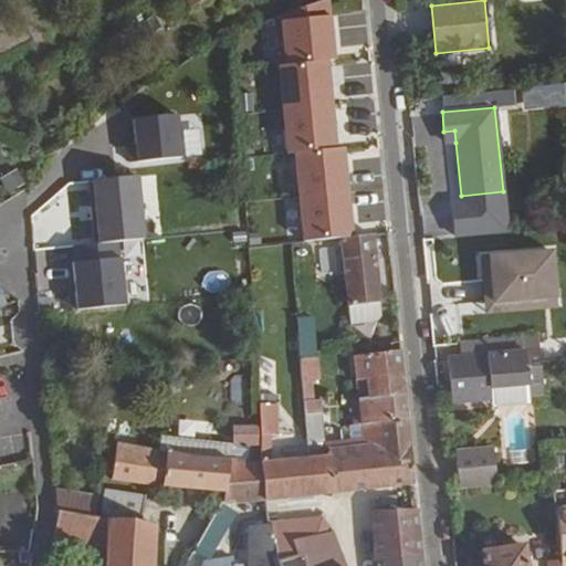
[(444,143),(456,143),(454,130),(443,132),(444,143)]
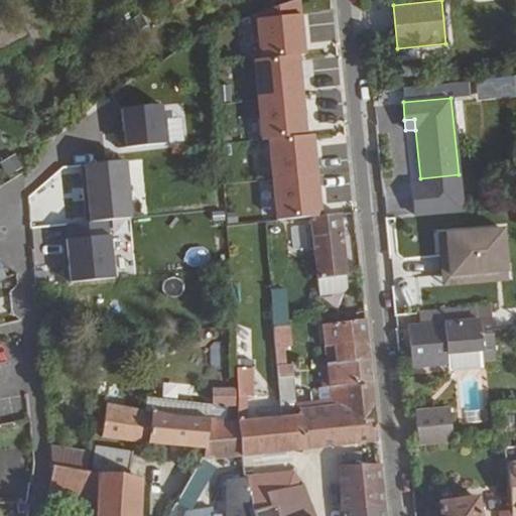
[(158,140),(157,130),(136,133),(137,143),(158,140)]
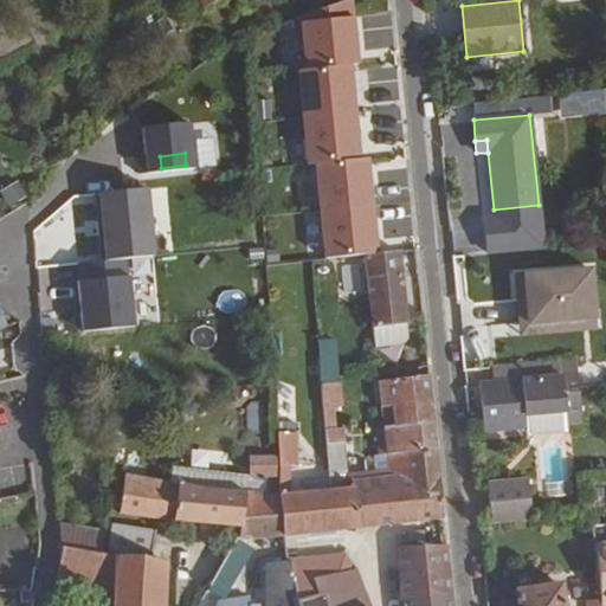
[(8,206),(27,199),(20,181),(1,189),(8,206)]
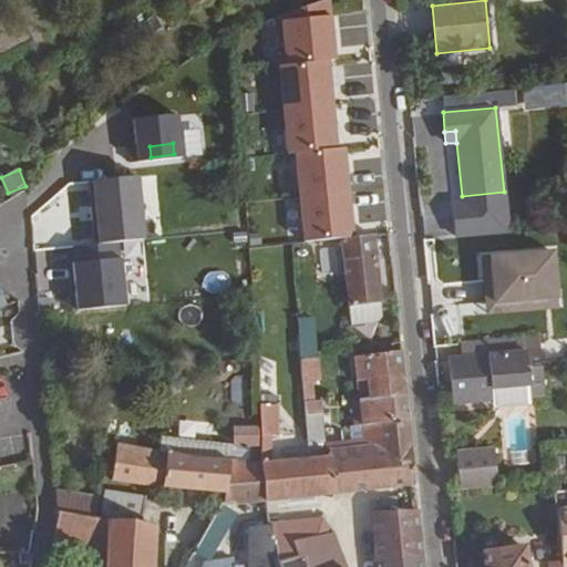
[(373,235),(341,239),(351,326),(378,322),(382,317),(373,235)]
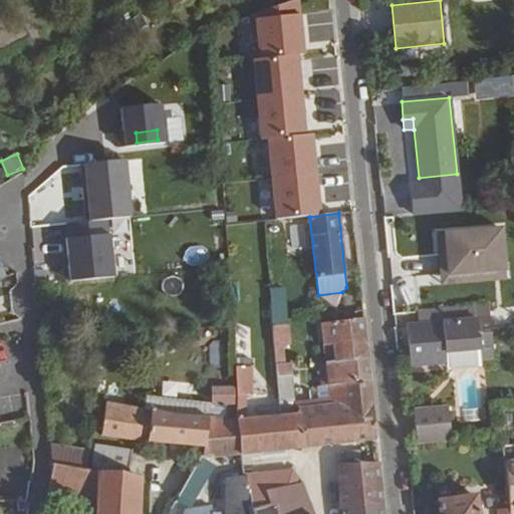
[(132,278),(130,220),(68,222),(70,280),(132,278)]
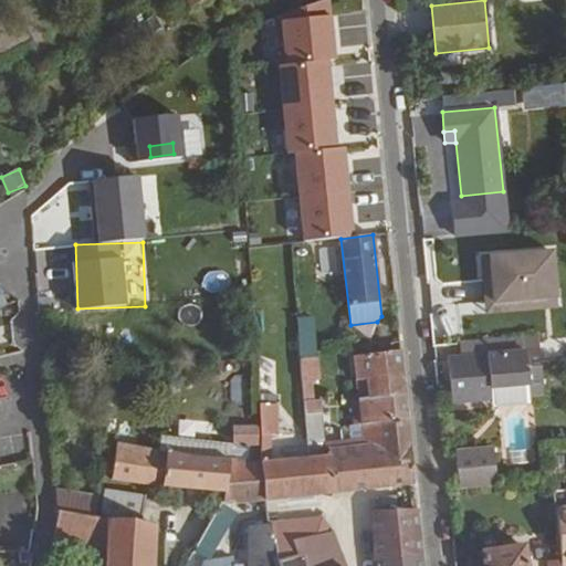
[(481,258),(483,276),(491,276),(493,302),(555,297),(552,251),(481,258)]
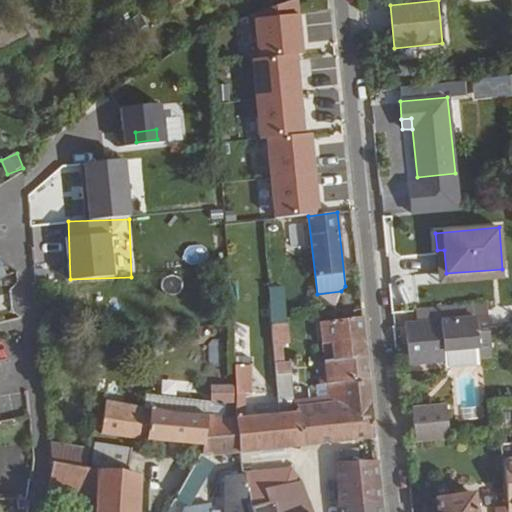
[(437,250),(439,275),(446,273),(444,250),(437,250)]
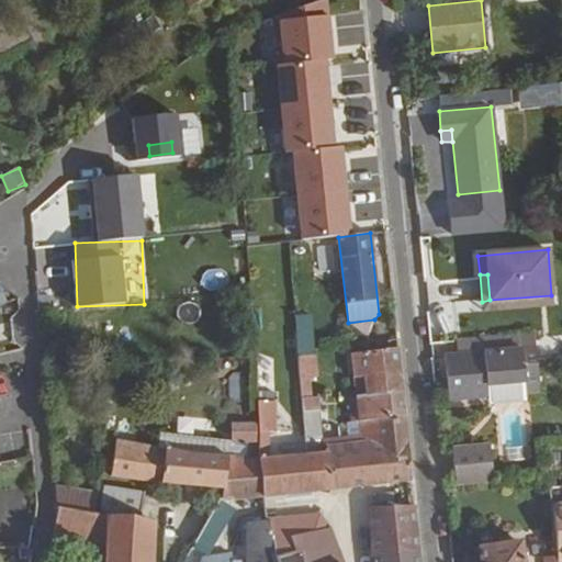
[(296,316),(298,355),(316,353),(314,315),(296,316)]
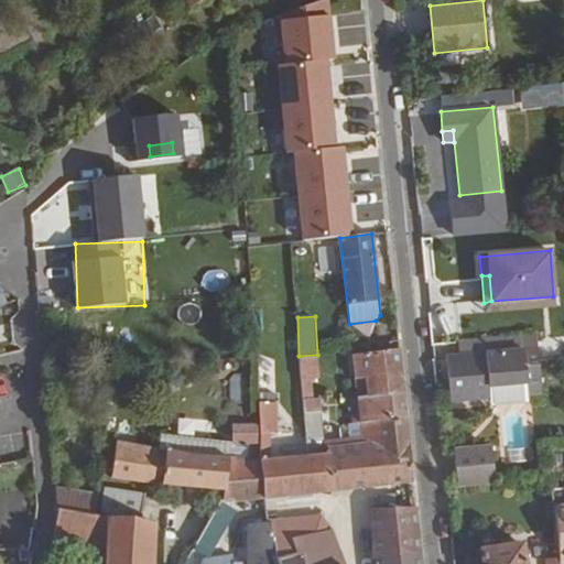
[(503,351),(446,357),(449,401),(489,398),(488,387),(525,382),(528,396),(542,392),(537,335),(521,336),(523,350),(503,351)]
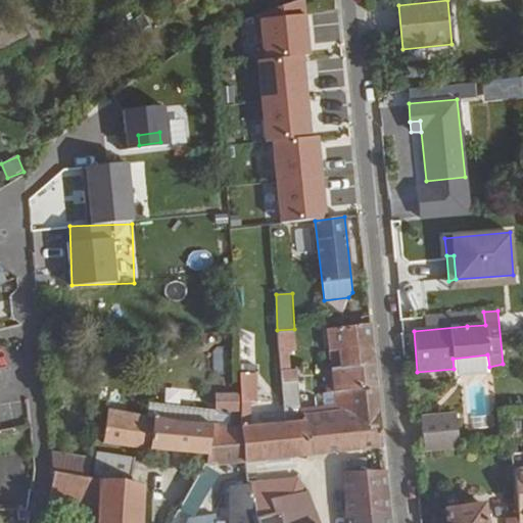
[(466,314),(467,326),(485,325),(483,312),(466,314)]
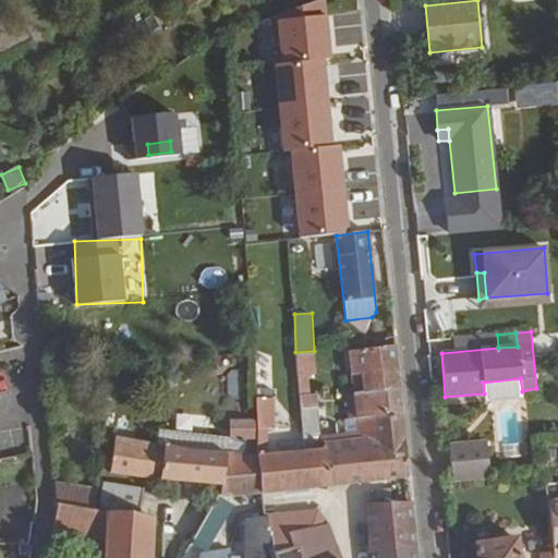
[(327,449),(330,486),(409,477),(395,346),(348,350),(350,374),(361,373),(362,391),(352,392),(358,440),(326,444),(327,449)]
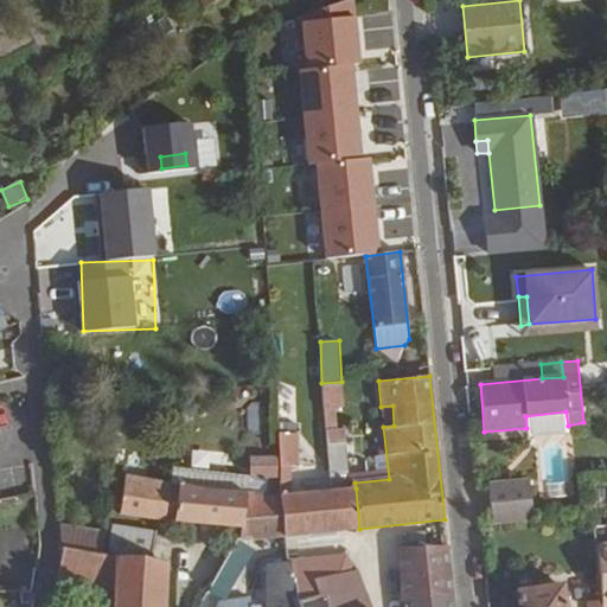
[(340,383),(321,385),(324,409),(334,408),(343,408),(340,383)]
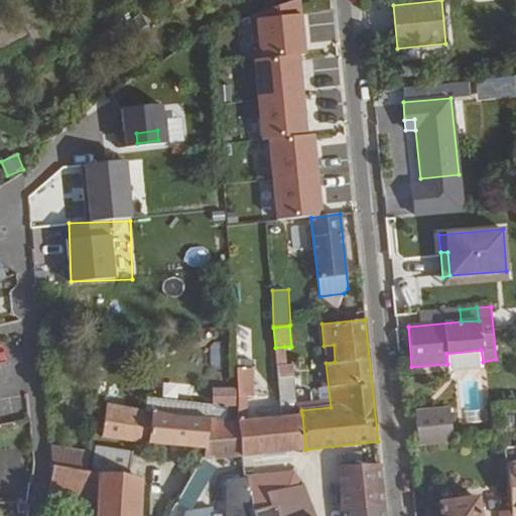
[(334,345),(324,346),(326,363),(335,362),(334,345)]
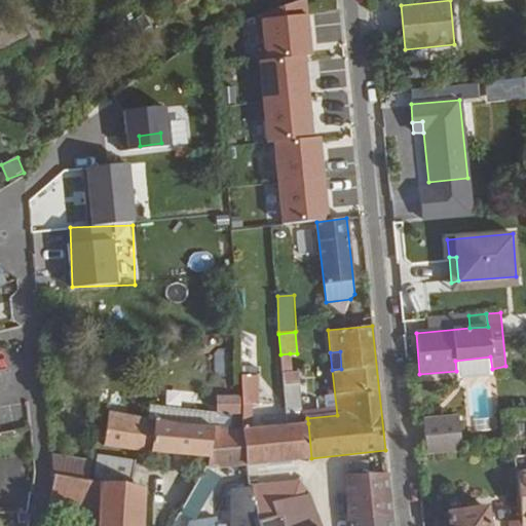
[(290,353),(280,354),(282,373),(292,372),(290,353)]
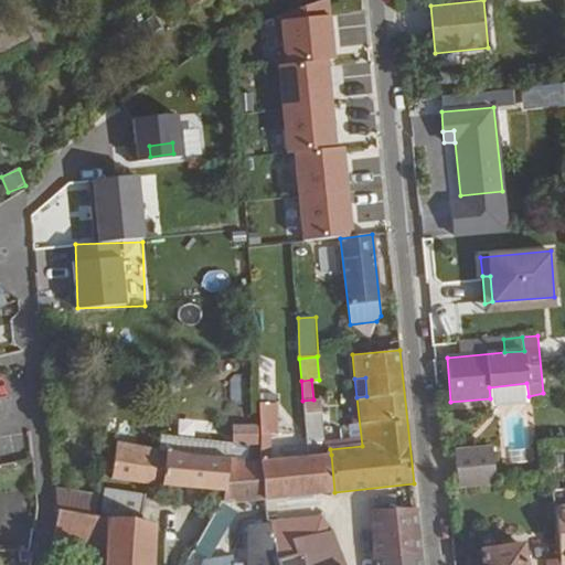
[(302,401),(307,457),(324,456),(320,398),(313,400),(302,401)]
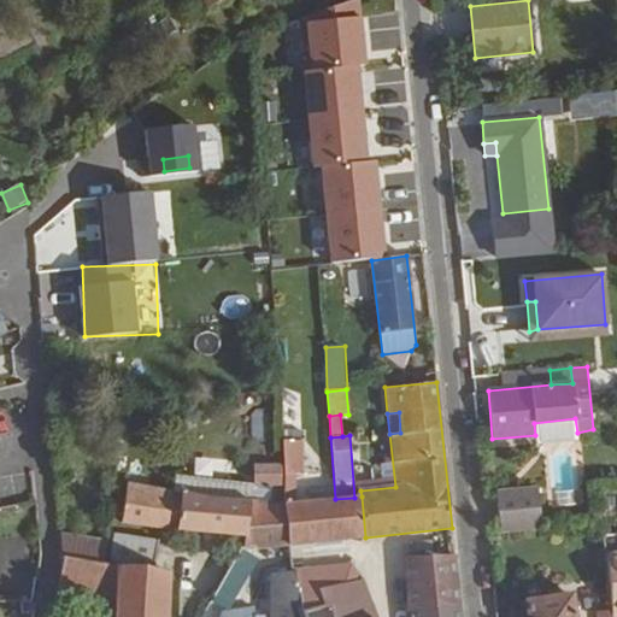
[(365,538),(362,497),(354,498),(335,499),(294,504),(294,475),(303,475),(303,440),(282,440),(283,505),(288,544),(288,546),(365,538)]
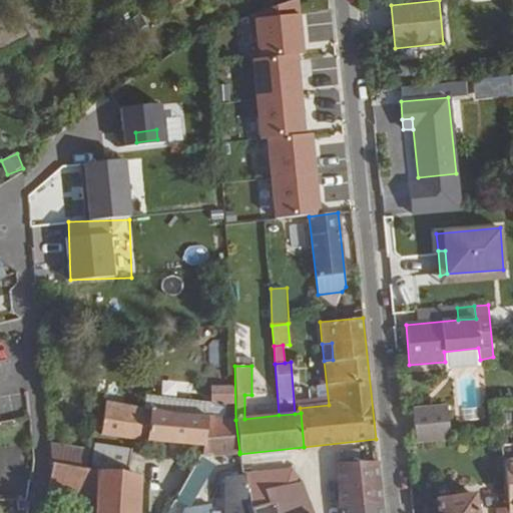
[(459,375),(461,415),(478,414),(475,374),(459,375)]
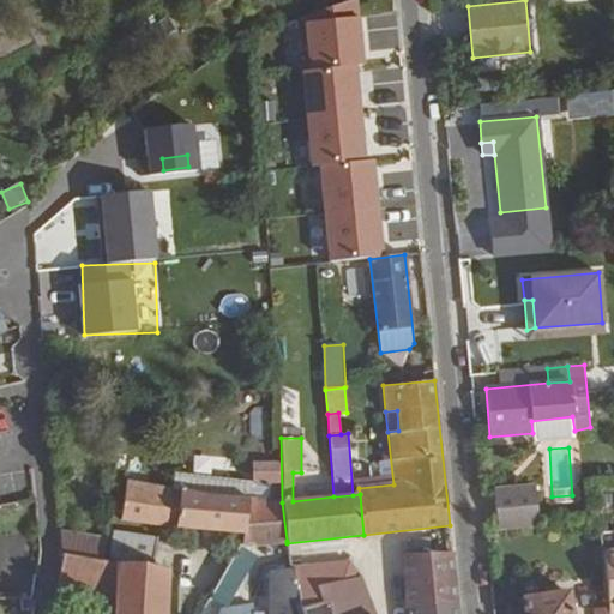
[(252,463),(253,483),(280,483),(280,463),(252,463)]
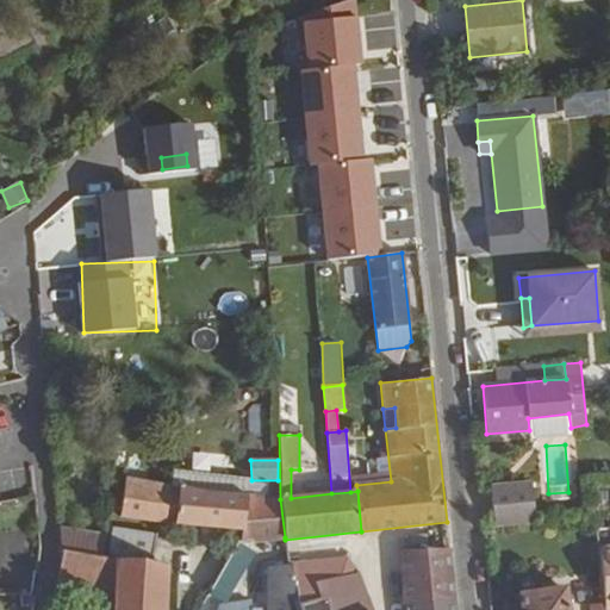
[(126,478),(120,516),(175,523),(243,529),(247,496),(249,479),(173,470),(170,486),(126,478)]
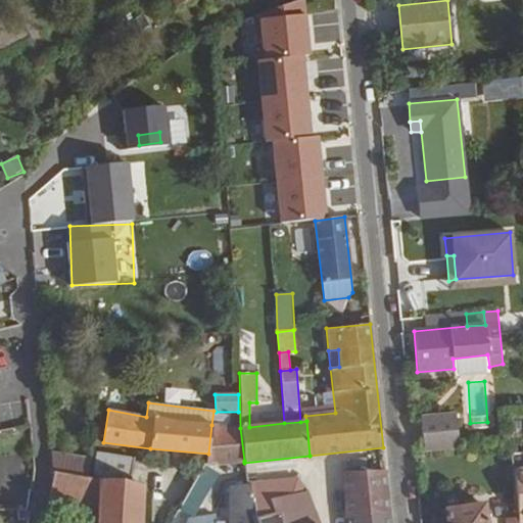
[(455,413),(420,415),(424,452),(459,448),(455,413)]
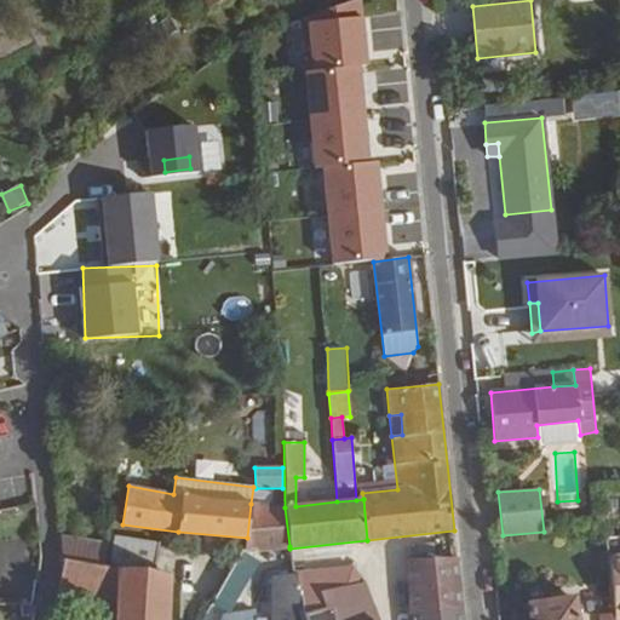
[(241,550),(214,600),(223,603),(230,604),(236,595),(239,597),(260,550),(290,546),(285,507),(251,504),(247,538),(245,551),(241,550)]
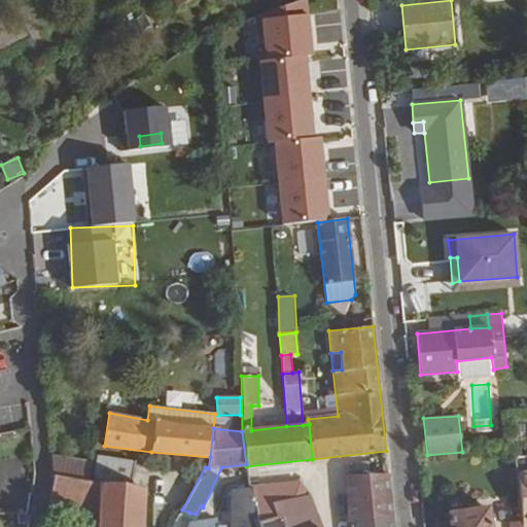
[(53,457),(51,478),(90,482),(92,464),(53,457)]
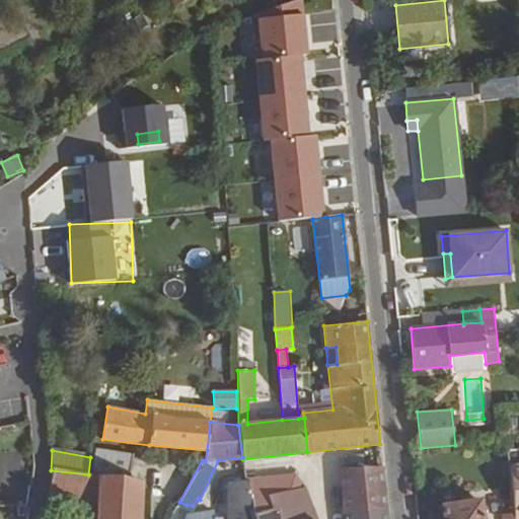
[(96,450),(93,475),(97,475),(129,482),(133,456),(96,450)]
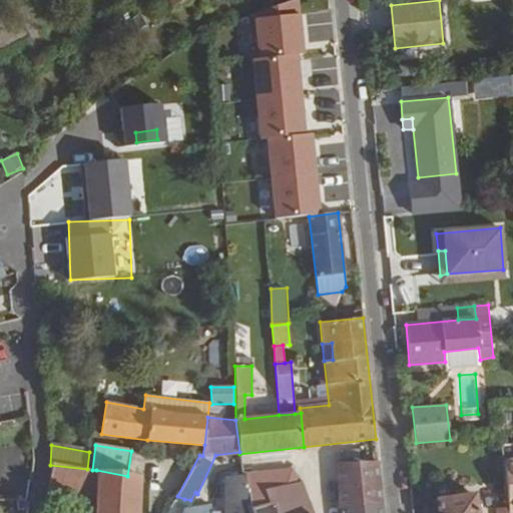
[(512,512),(512,460),(503,461),(508,507),(508,512),(512,512)]
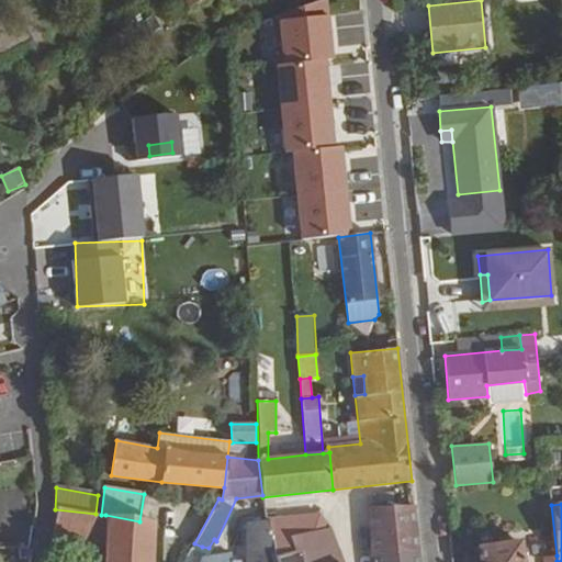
[(418,552),(414,505),(369,508),(372,554),(418,552)]
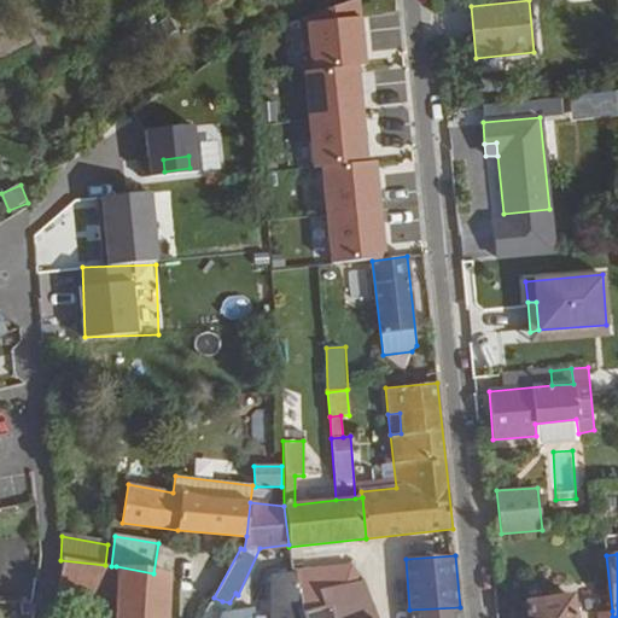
[(105,565),(60,560),(59,588),(116,598),(116,566),(111,566),(105,565)]
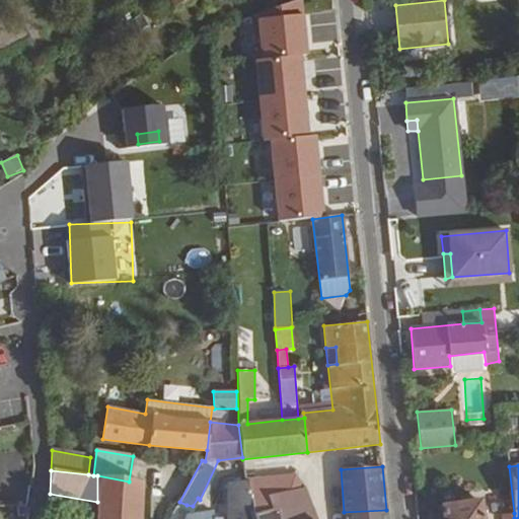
[(247,480),(253,514),(272,509),(268,496),(304,487),(295,474),(246,478),(247,480)]
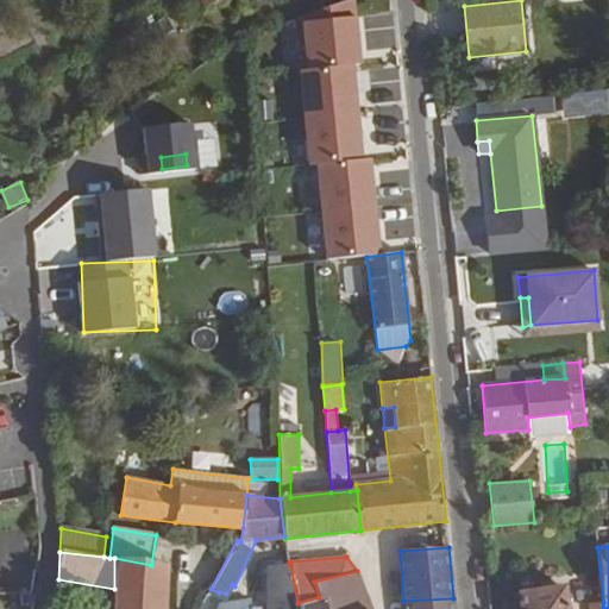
[(167,608),(168,567),(151,565),(114,558),(114,589),(113,608),(167,608)]
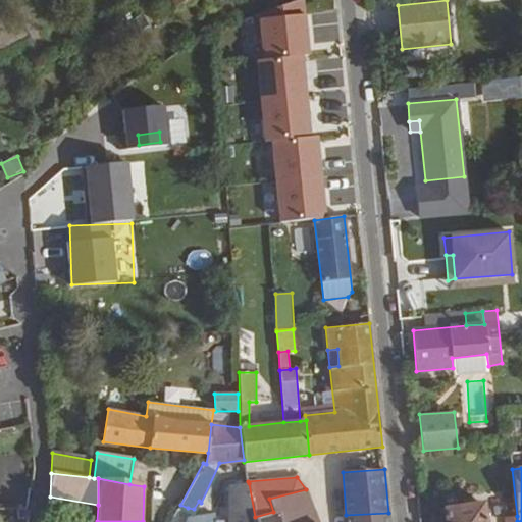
[(183,521),(255,521),(255,517),(249,483),(247,483),(229,484),(228,521),(215,521),(214,514),(184,519),(183,521)]
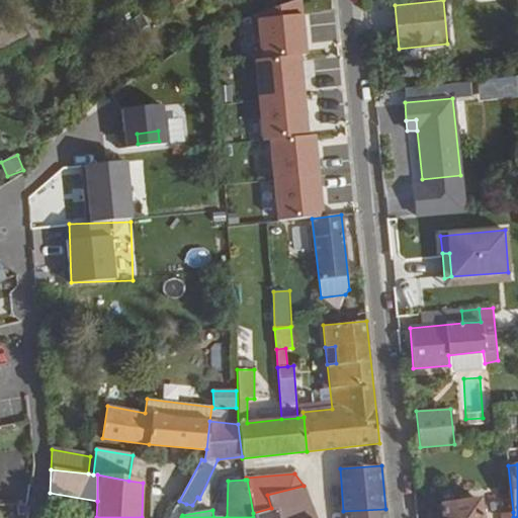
[(315,517),(304,486),(267,495),(271,508),(277,506),(279,517),(315,517)]
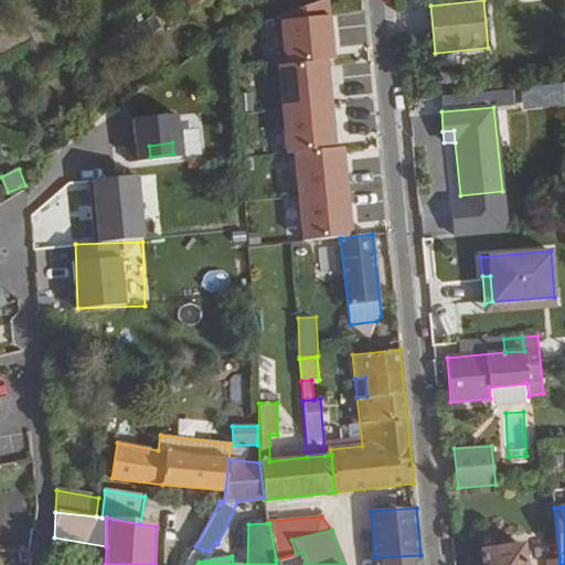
[(481,552),(482,564),(525,564),(523,545),(481,552)]
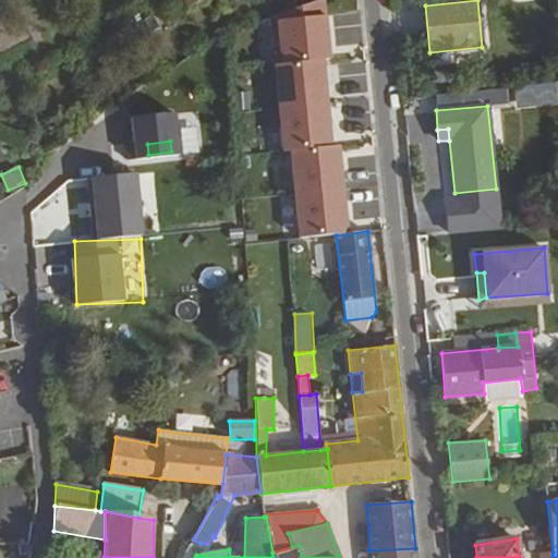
[(416,557),(415,548),(370,550),(370,557),(416,557)]
